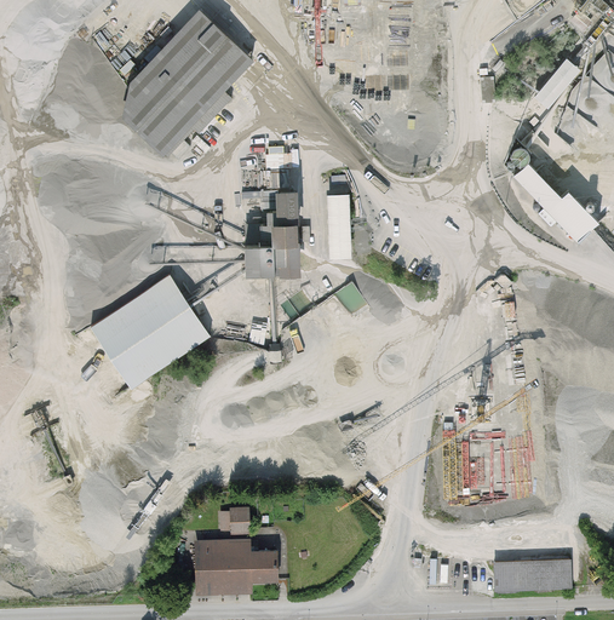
[(315,0),(282,0),(283,36),(316,36),(315,0)]
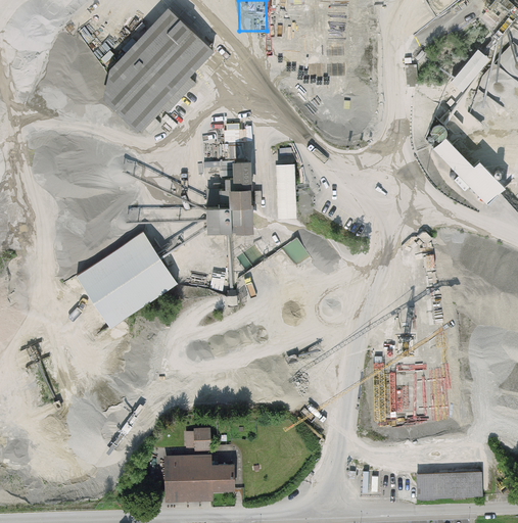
[(214,52),(170,8),(109,69),(105,99),(137,130),(214,52)]
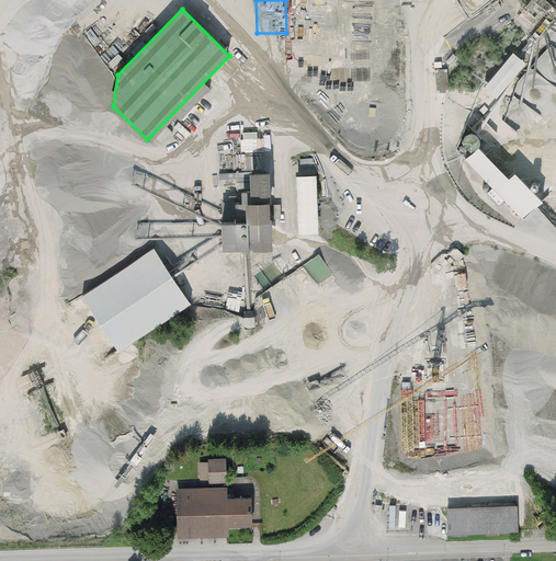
[(525,66),(511,54),(483,88),(497,100),(525,66)]
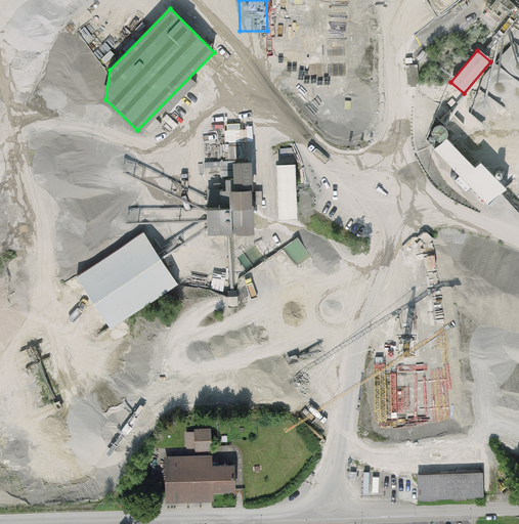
[(414,80),(414,64),(404,64),(404,80),(414,80)]
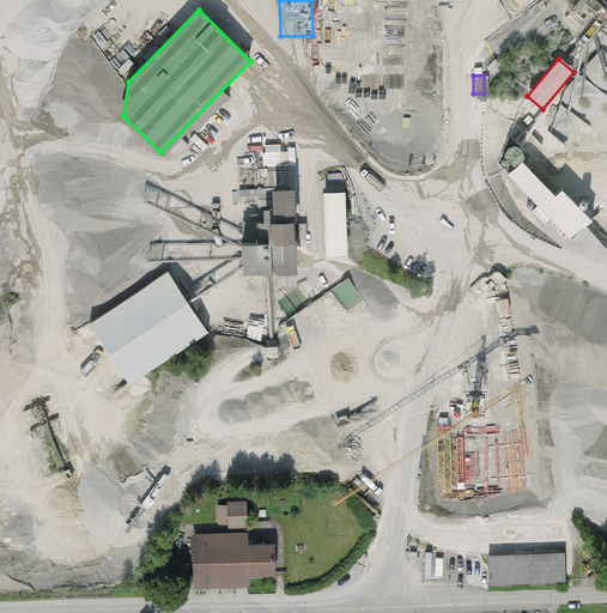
[(558,174),(551,181),(521,149),(503,165),(565,232),(590,208),(558,174)]
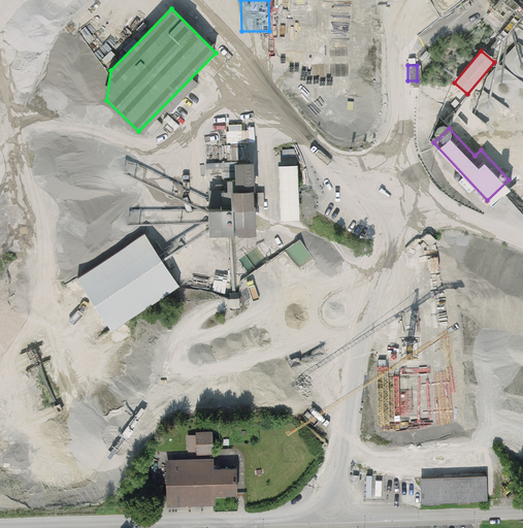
[(258,164),(235,164),(236,208),(211,208),(213,234),(259,234),(258,164)]
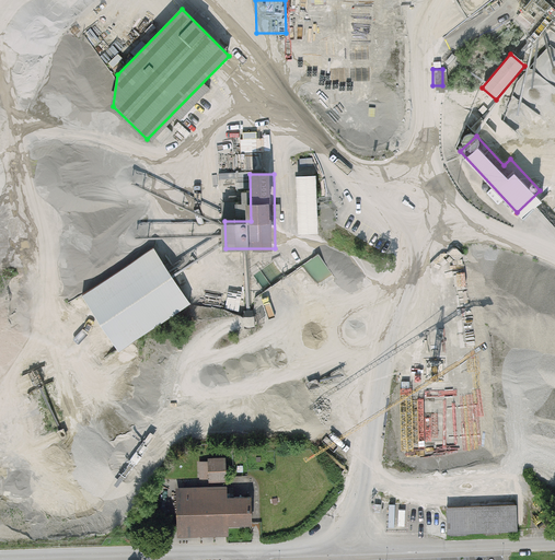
[(320,178),(285,179),(285,198),(320,197),(320,178)]
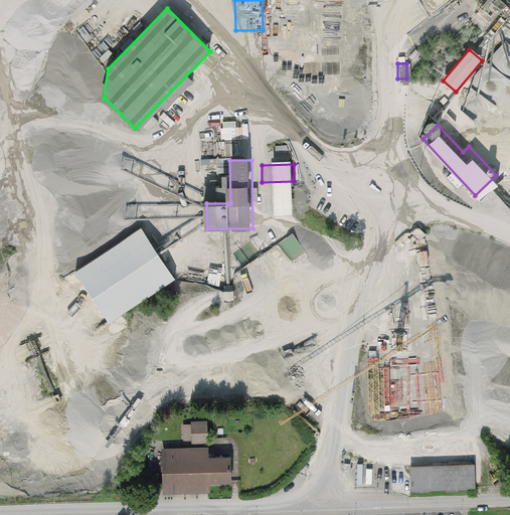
[(174,282),(140,228),(74,271),(109,323),(174,282)]
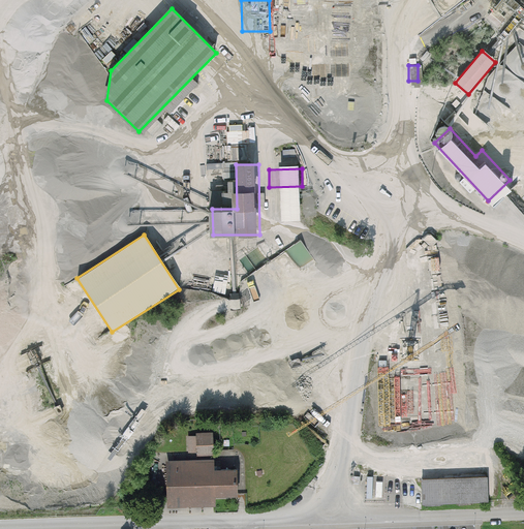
[(211,434),(193,434),(194,455),(211,455),(211,434)]
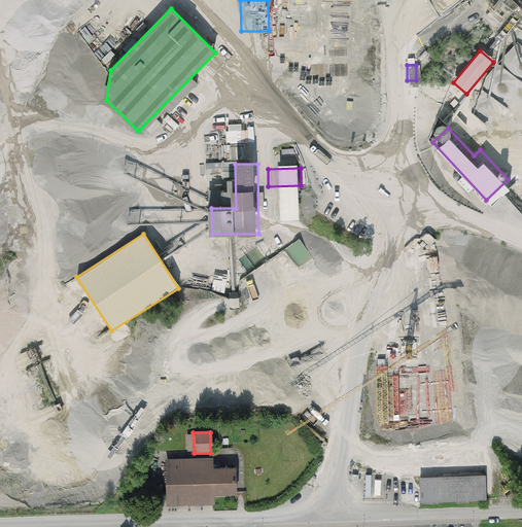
[(211,461),(162,463),(164,504),(213,503),(213,495),(238,494),(237,466),(212,467),(211,461)]
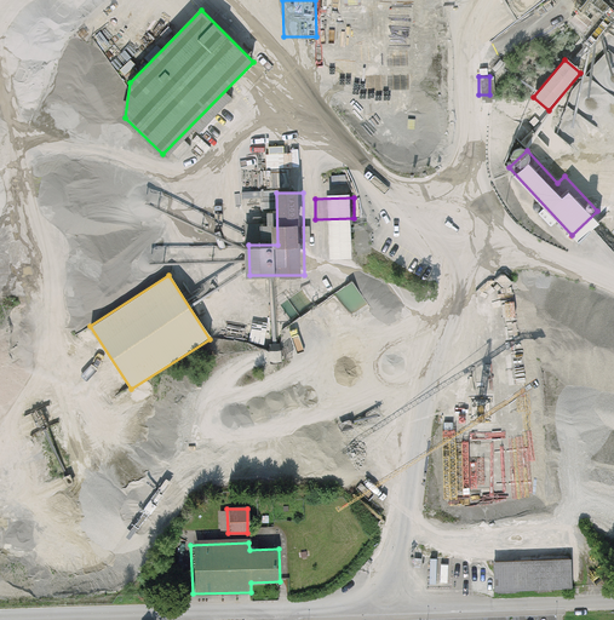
[(569,555),(491,558),(492,590),(571,587),(569,555)]
